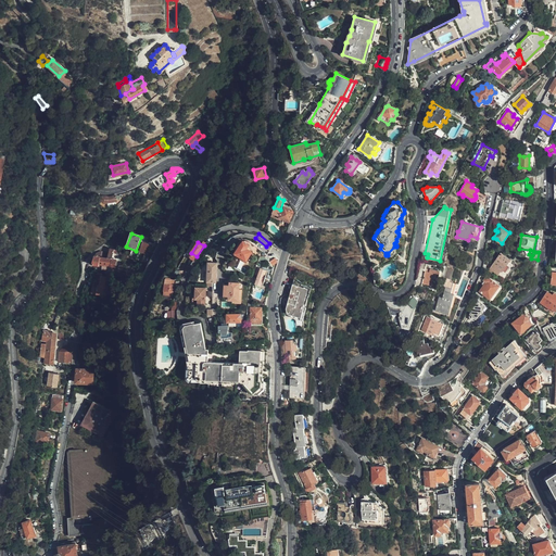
[(255,255),(245,250),(249,245),(242,242),(239,247),(235,253),(251,263),(255,255)]
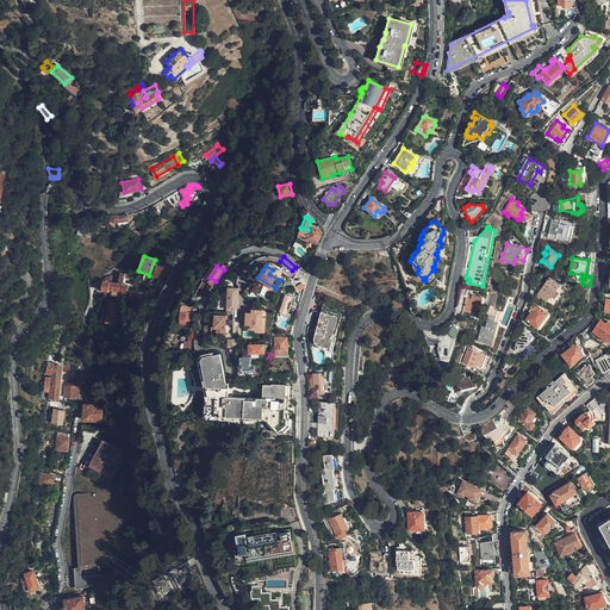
[(160,281),(163,269),(157,267),(153,279),(160,281)]
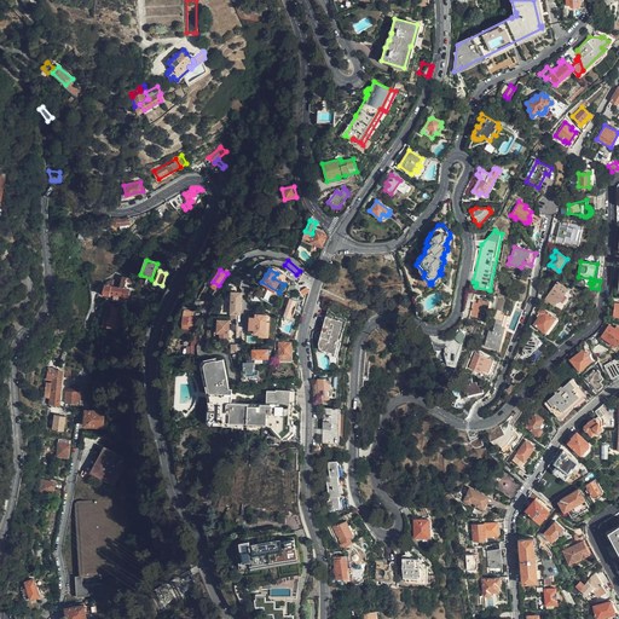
[(530,289),(531,279),(522,277),(520,291),(528,294),(530,289)]
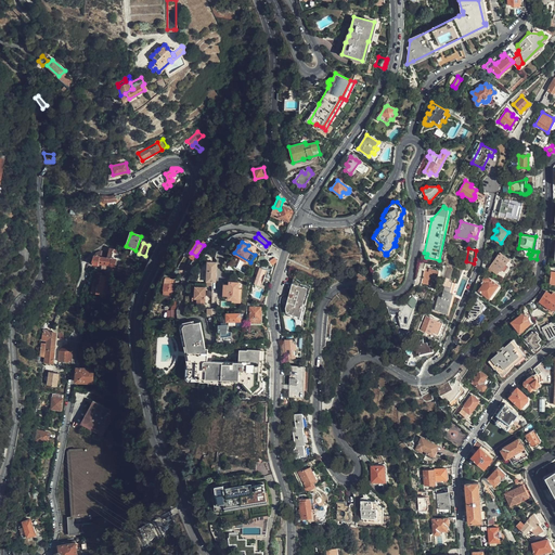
[(99,250),(95,253),(93,260),(90,259),(89,263),(92,265),(99,266),(100,267),(100,268),(106,269),(106,267),(113,268),(115,260),(116,260),(117,258),(116,255),(116,253),(110,250),(107,258),(105,258),(106,253),(99,250)]
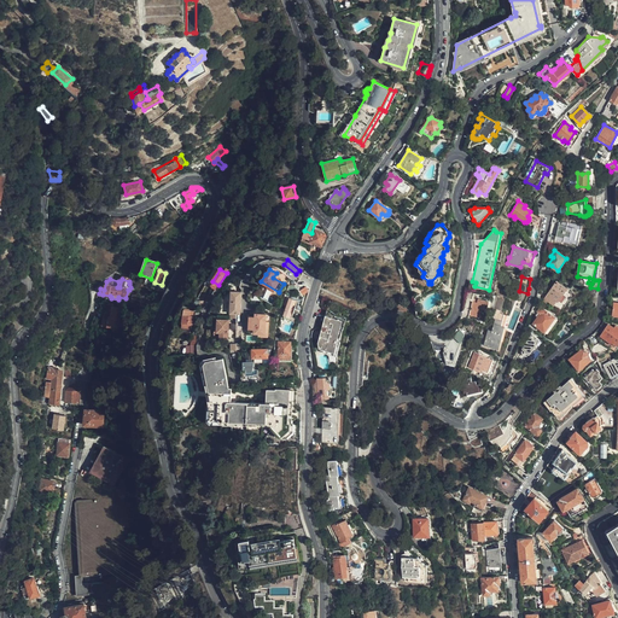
[(558,298),(559,297),(560,291),(563,283),(551,279),(544,299),(554,302),(557,298),(558,298)]
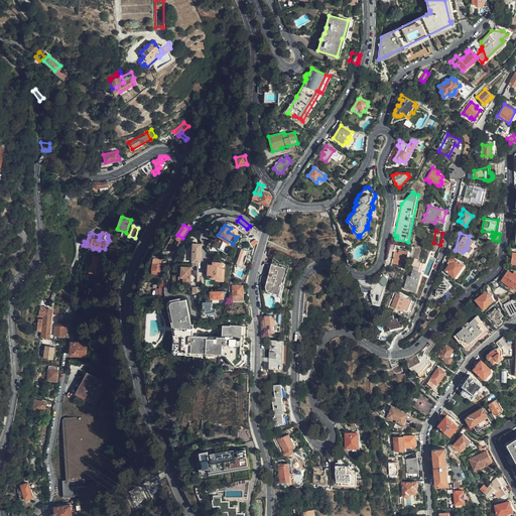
[(215,256),(217,244),(209,242),(207,250),(210,250),(210,253),(212,254),(212,255),(215,256)]
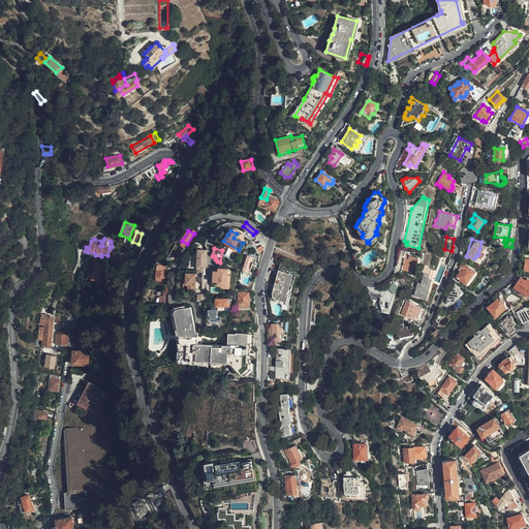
[(205,271),(206,255),(204,255),(204,251),(197,251),(196,270),(205,271)]
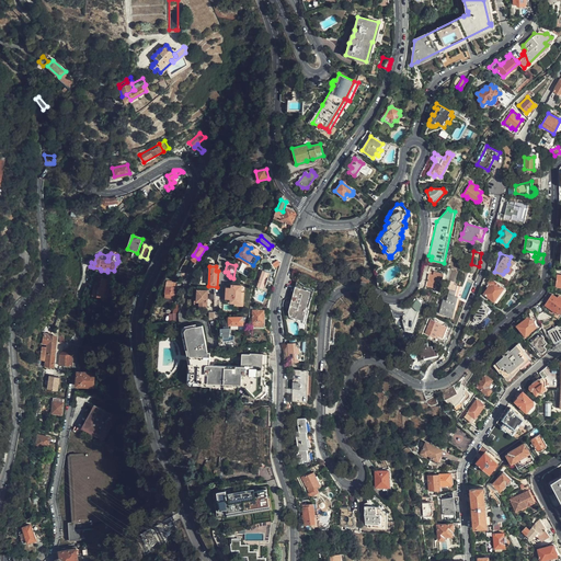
[(268,279),(271,272),(268,272),(265,271),(261,268),(259,276),(261,277),(258,286),(265,288),(264,290),(267,292),(268,288),(265,287),(267,282),(268,279)]
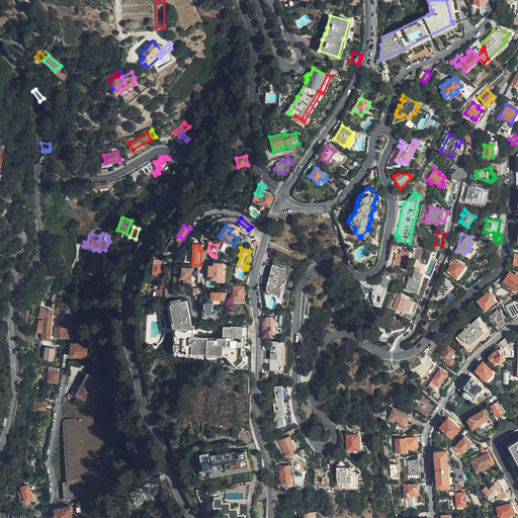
[(421,250),(416,248),(413,259),(420,261),(417,272),(413,271),(412,277),(407,276),(405,283),(401,282),(400,288),(418,292),(425,262),(422,262),(424,257),(421,257),(422,252),(423,250),(421,250)]
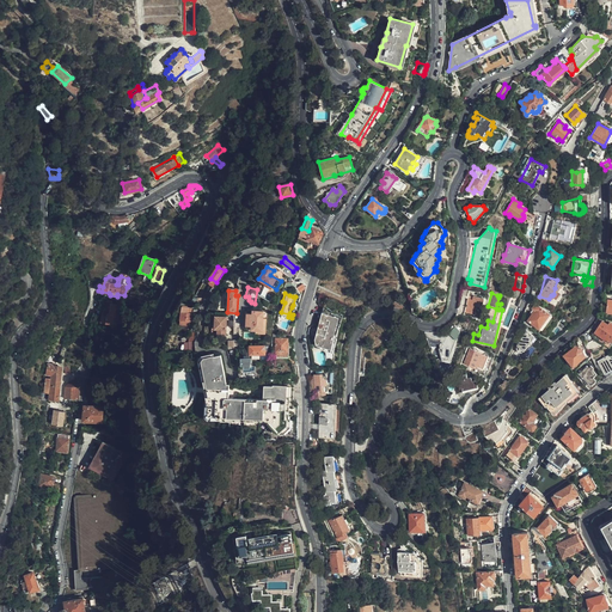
[(479,316),(483,298),(473,295),(472,299),(466,298),(464,312),(479,316)]
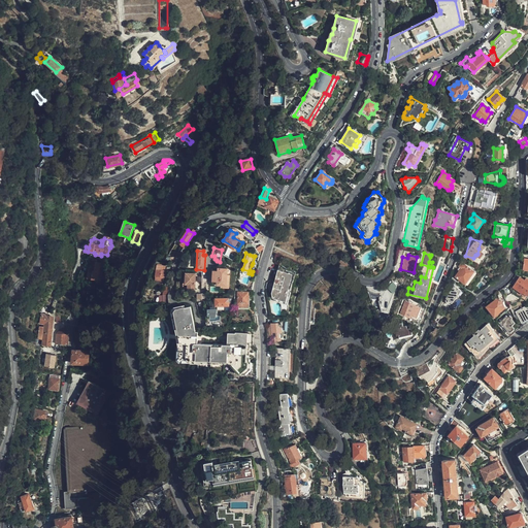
[(107,260),(104,258),(103,260),(101,260),(100,263),(97,262),(97,261),(93,260),(90,271),(89,271),(87,278),(92,279),(92,278),(102,282),(104,275),(103,275),(105,264),(106,264),(107,260)]
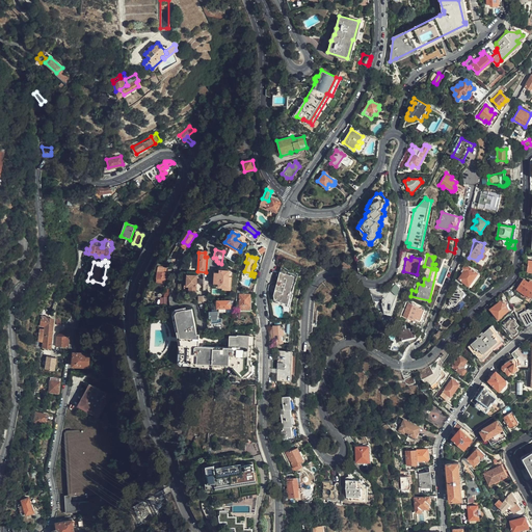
[(288,269),(289,266),(282,264),(274,291),(277,299),(289,302),(297,272),(288,269)]
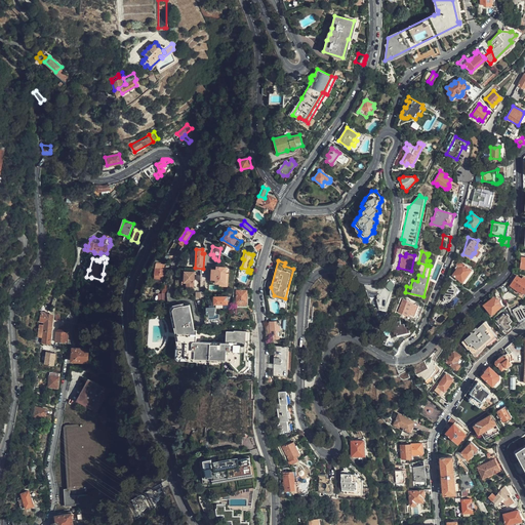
[(459,260),(456,264),(459,266),(456,269),(452,275),(463,283),(473,270),(459,260)]
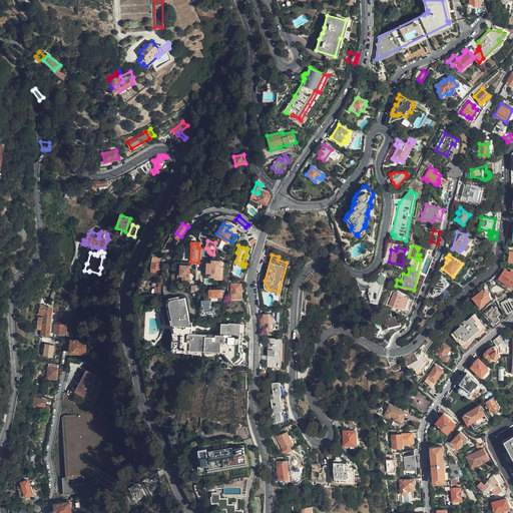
[(159,273),(161,263),(157,263),(158,258),(153,257),(151,272),(159,273)]
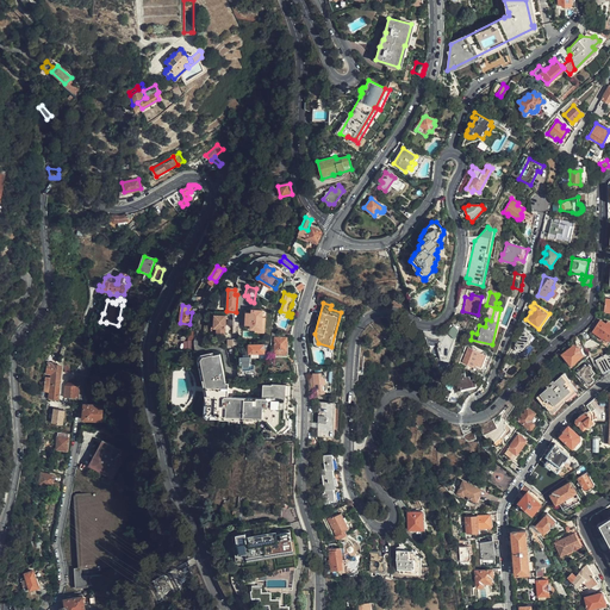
[(346,310),(331,305),(330,309),(341,312),(331,347),(318,343),(319,347),(335,350),(341,330),(338,329),(341,321),(343,321),(346,310)]
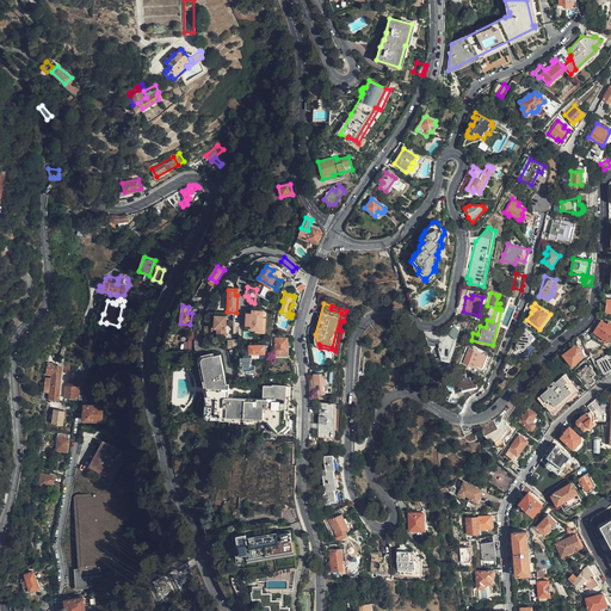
[(260,329),(261,312),(251,310),(251,314),(246,314),(245,326),(246,326),(253,326),(253,328),(253,329),(254,329),(260,329)]
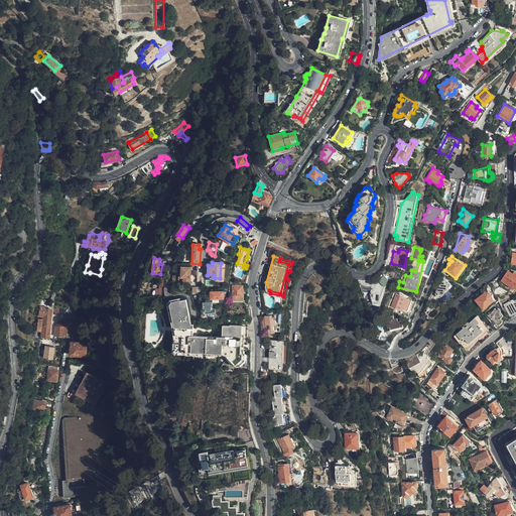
[(225,263),(221,263),(220,278),(215,278),(215,281),(224,281),(225,263)]
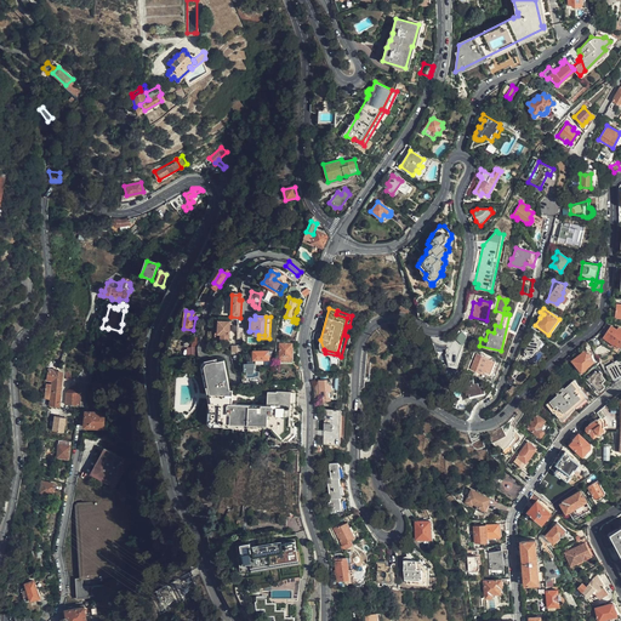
[(231,323),(220,323),(220,336),(222,336),(222,342),(231,343),(231,323)]
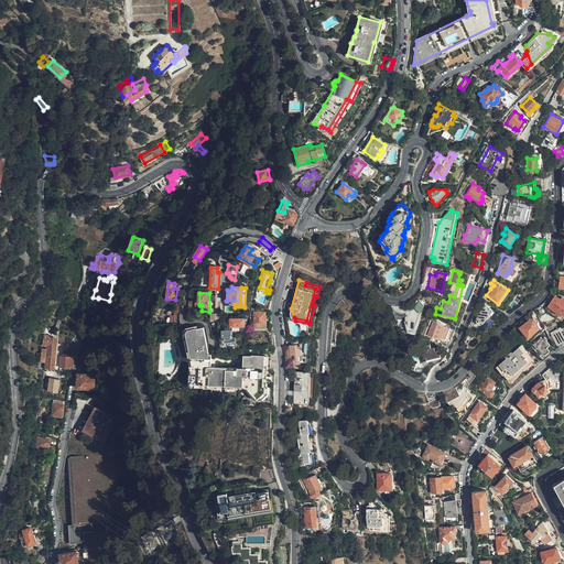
[(562,316),(563,312),(563,297),(562,296),(560,299),(555,295),(548,307),(562,316)]
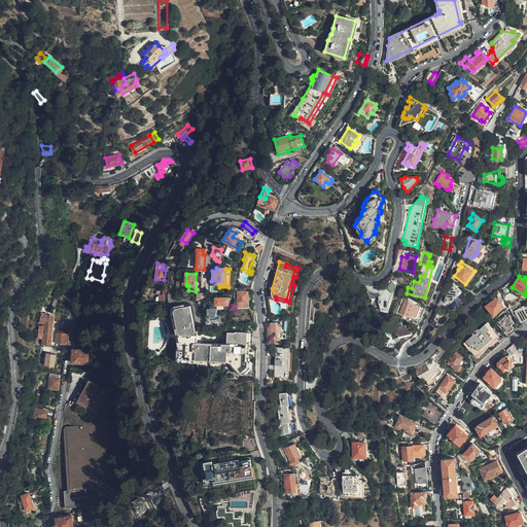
[(489,281),(483,277),(480,281),(486,285),(489,281)]
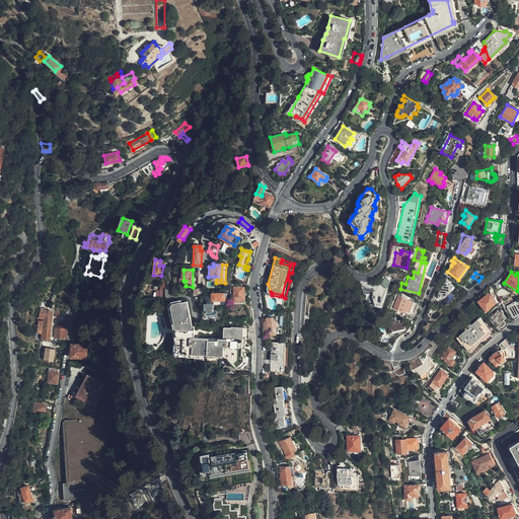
[(380,304),(389,281),(385,277),(380,283),(377,290),(373,291),(374,294),(372,296),(376,305),(380,304)]
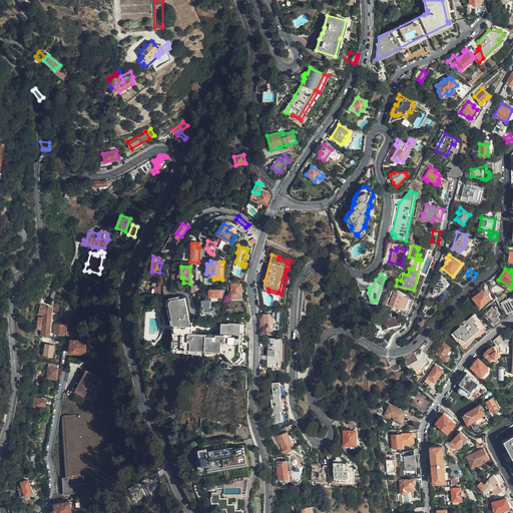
[(446,287),(445,286),(448,282),(441,277),(437,282),(433,294),(433,295),(433,296),(434,296),(436,297),(437,296),(438,296),(442,290),(443,290),(445,290),(446,289),(446,287)]
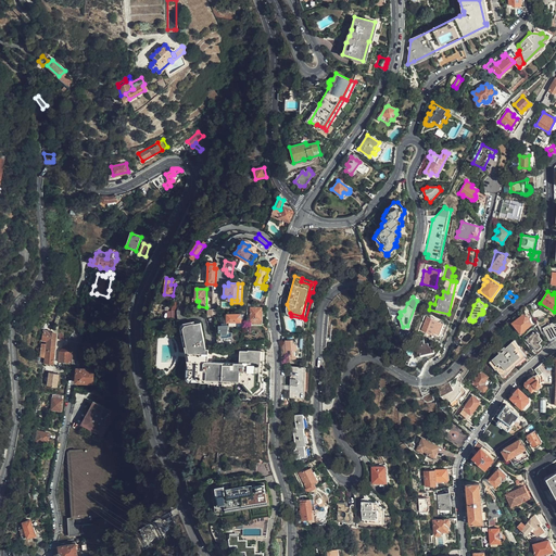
[(262,318),(261,306),(251,306),(251,319),(262,318)]
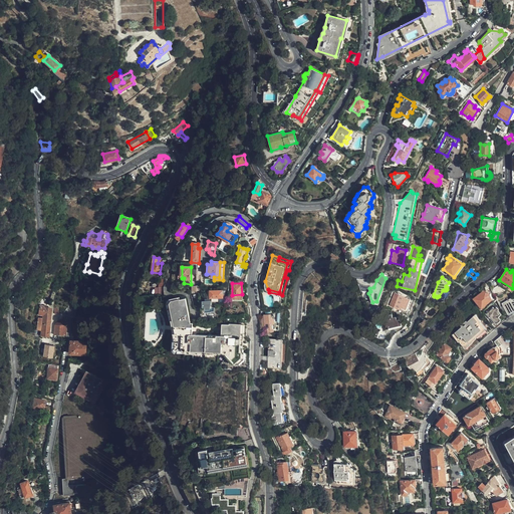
[(481,307),(491,298),(487,291),(485,289),(473,298),(481,307)]
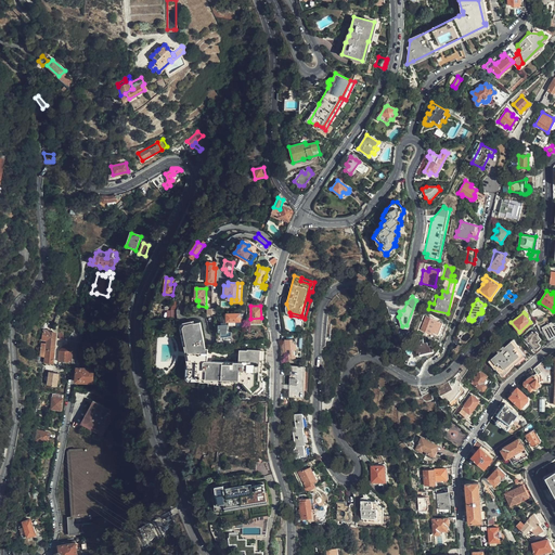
[(436,336),(441,322),(425,315),(420,330),(436,336)]
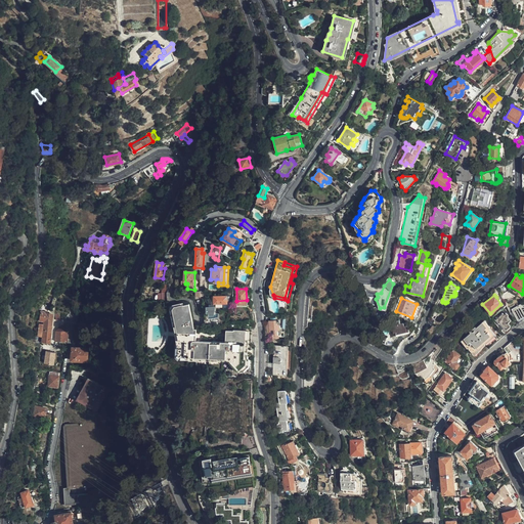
[(228,358),(224,358),(187,359),(187,361),(177,361),(176,341),(169,306),(178,304),(185,303),(184,300),(176,301),(166,303),(173,340),(174,363),(225,361),(227,361),(228,362),(230,360),(228,358)]
